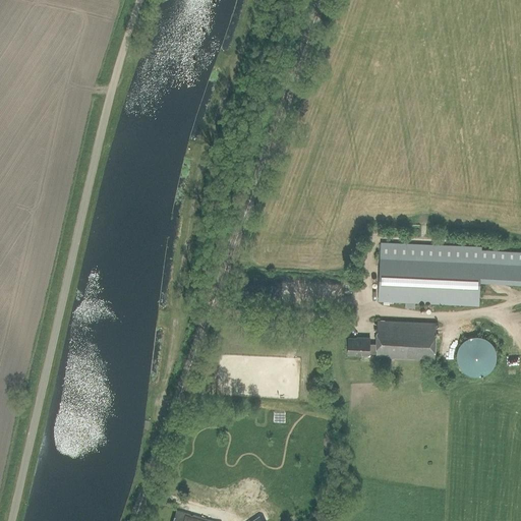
[(520,282),(520,250),(483,249),(483,246),(383,241),(381,299),(384,299),(389,300),(480,303),(481,281),(520,282)]
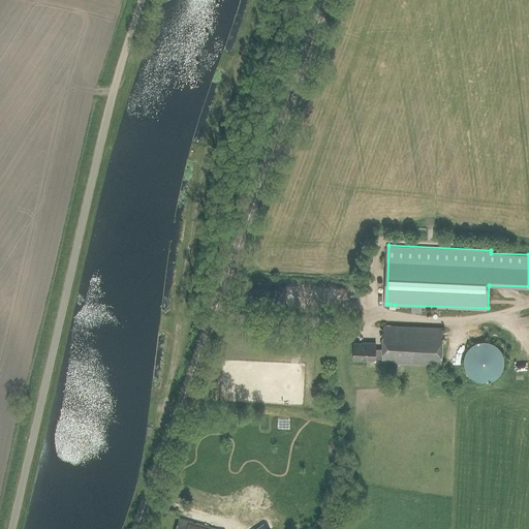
[(443,365),(445,329),(384,325),(383,349),(377,349),(377,342),(367,342),(367,343),(354,342),(354,360),(376,360),(376,358),(384,358),(384,361),(402,361),(402,363),(443,365)]
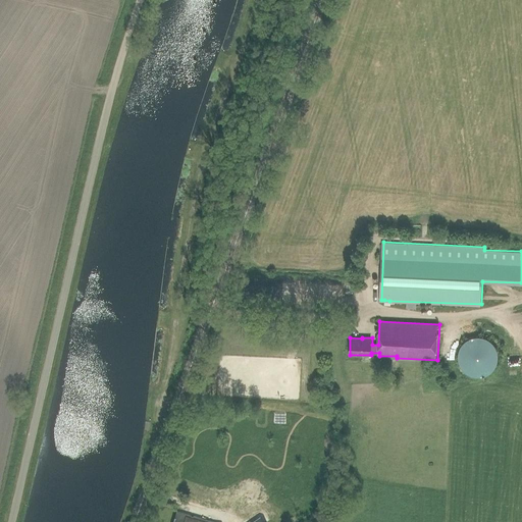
[(457,356),(457,357),(457,358),(457,359),(458,359),(458,360),(458,361),(458,362),(458,363),(459,363),(459,364),(459,365),(460,366),(460,367),(461,368),(462,369),(462,370),(463,370),(463,371),(464,371),(464,372),(465,372),(466,373),(467,373),(467,374),(468,374),(469,375),(470,375),(471,375),(472,376),(473,376),(474,376),(475,376),(476,376),(477,376),(478,376),(479,376),(480,376),(481,376),(482,376),(483,376),(483,375),(484,375),(485,375),(486,374),(487,374),(488,373),(489,373),(489,372),(490,372),(491,371),(492,370),(492,369),(493,369),(493,368),(494,368),(494,367),(494,366),(496,366),(496,365),(497,364),(497,363),(497,362),(498,361),(498,360),(498,359),(498,358),(498,357),(498,356),(498,355),(498,354),(498,353),(498,352),(497,351),(497,350),(497,349),(496,348),(496,347),(494,347),(494,346),(494,345),(493,345),(493,344),(492,344),(492,343),(491,342),(490,341),(489,341),(489,340),(488,340),(487,338),(486,338),(485,337),(484,337),(483,337),(483,336),(482,336),(481,336),(480,336),(479,336),(478,336),(477,336),(476,336),(475,336),(474,336),(473,336),(472,336),(471,337),(470,337),(469,337),(468,338),(467,338),(467,340),(466,340),(465,341),(464,341),(464,342),(463,342),(463,343),(462,343),(462,344),(461,345),(460,346),(460,347),(459,348),(459,349),(459,350),(458,350),(458,351),(458,352),(458,353),(458,354),(457,354),(457,355),(457,356)]
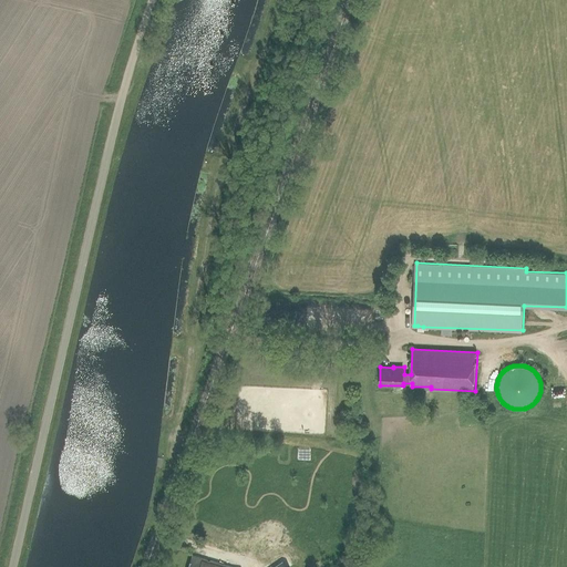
[(286,547),(286,535),(271,535),(271,547),(286,547)]
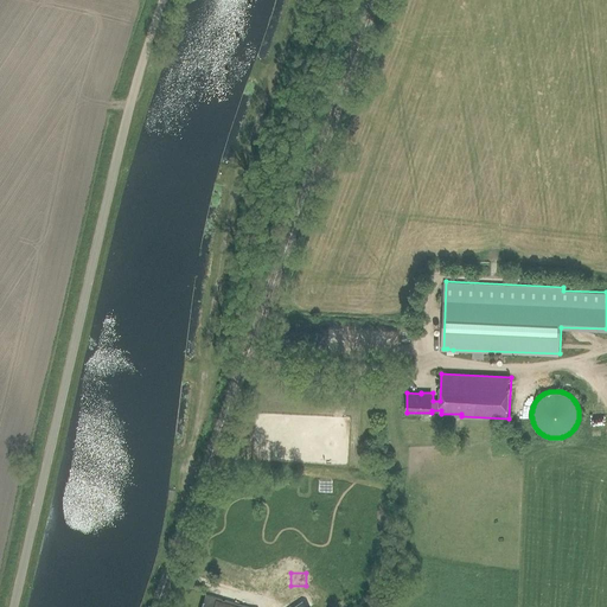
[(246,606),(205,595),(200,606),(246,606)]
